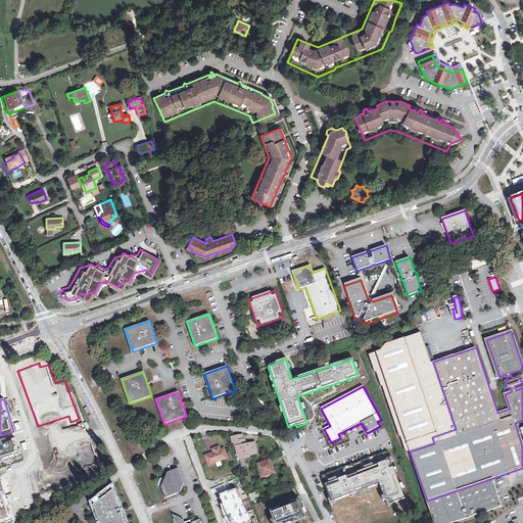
[(15,435),(0,439),(0,461),(21,455),(15,435)]
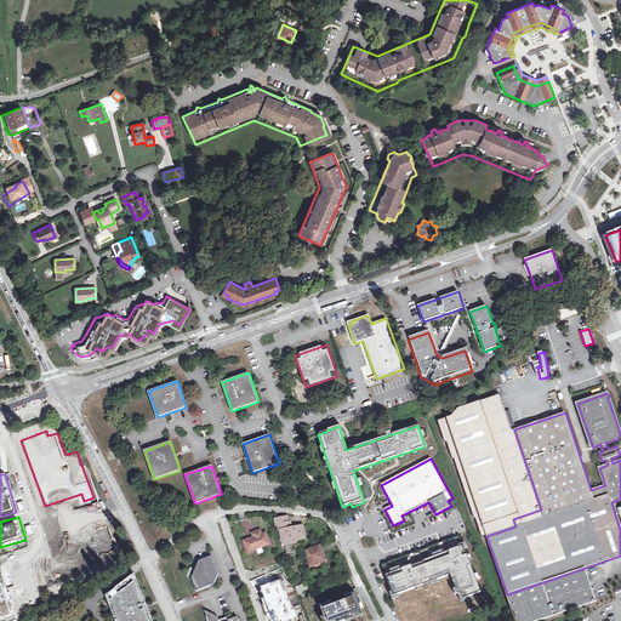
[(246,534),(254,530),(248,518),(240,522),(246,534)]
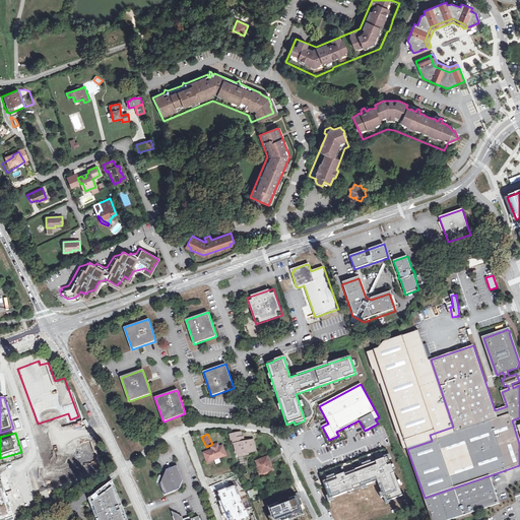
[(100,462),(91,438),(54,451),(57,460),(39,466),(44,481),(100,462)]
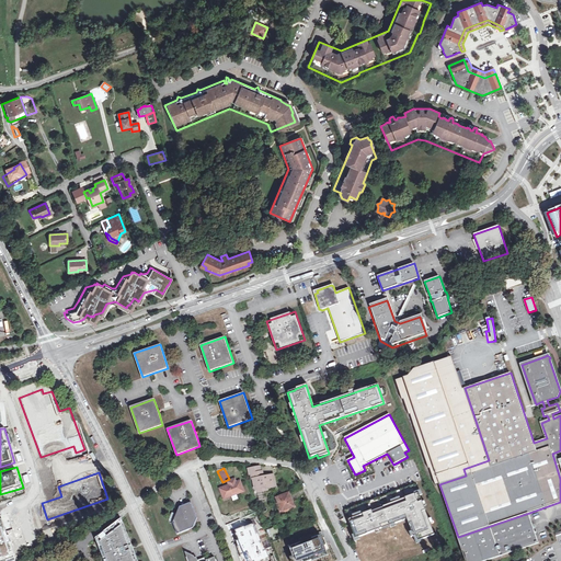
[(251,474),(252,480),(254,480),(256,490),(266,488),(266,489),(275,487),(273,476),(263,478),(262,472),(261,472),(251,474)]
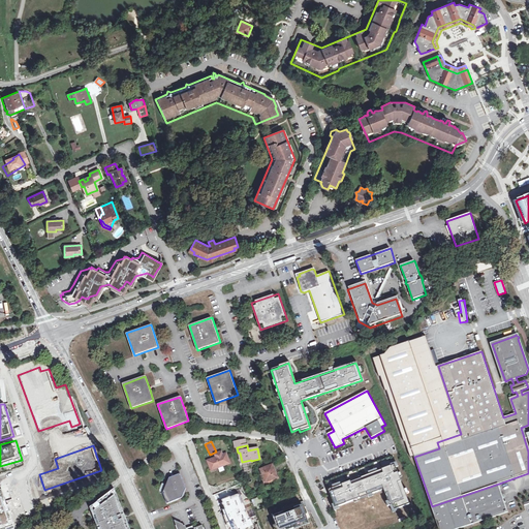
[(219,453),(214,455),(215,458),(207,461),(209,466),(210,465),(212,470),(216,469),(217,467),(221,465),(223,466),(230,464),(226,454),(222,455),(220,456),(219,453)]
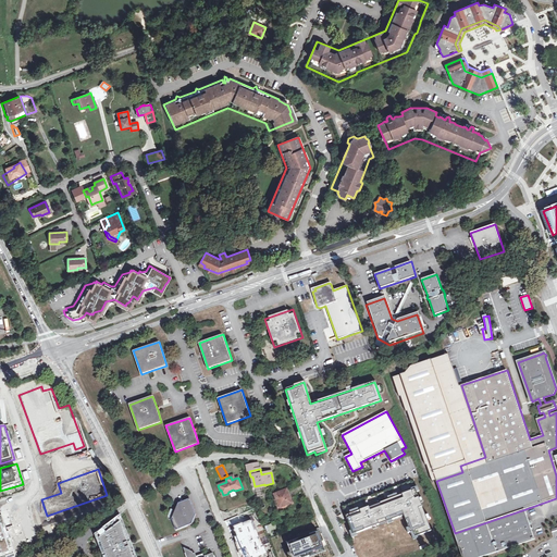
[(342,506),(345,516),(346,515),(411,490),(410,489),(415,487),(417,486),(413,479),(342,506)]
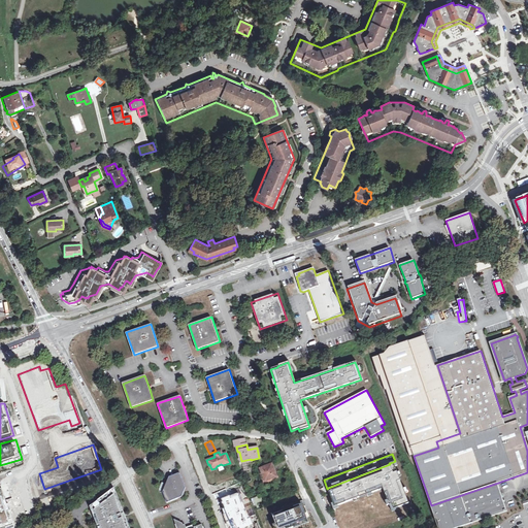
[(328,488),(327,489),(334,509),(338,507),(337,505),(353,499),(354,501),(357,500),(356,498),(367,493),(368,496),(372,495),(371,492),(384,487),(388,498),(385,501),(387,505),(390,504),(392,510),(410,504),(406,494),(408,492),(406,487),(404,488),(400,476),(402,475),(400,470),(398,471),(396,467),(399,466),(396,460),(395,461),(393,462),(389,463),(390,464),(328,488)]
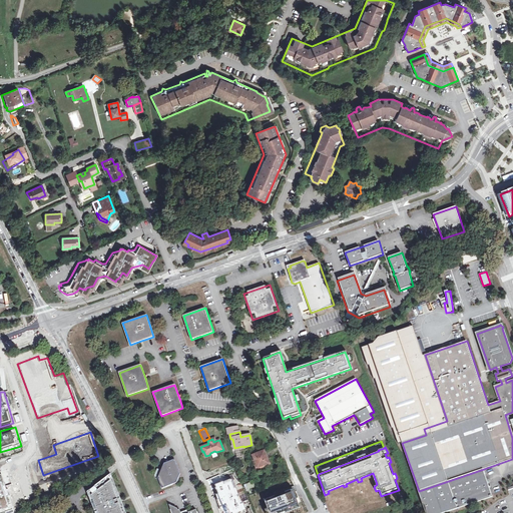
[(269,464),(264,452),(252,456),(258,468),(269,464)]
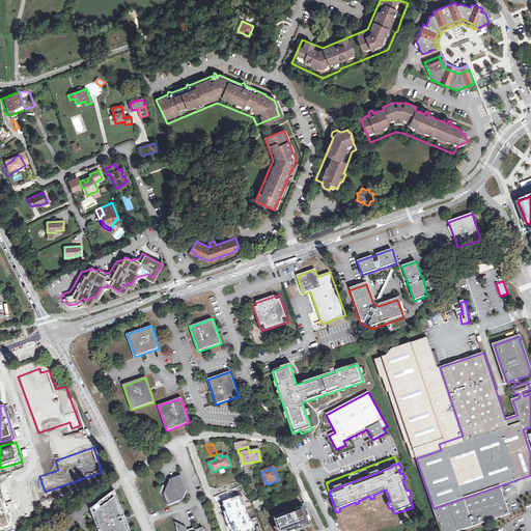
[(187,491),(180,475),(170,480),(164,495),(168,506),(183,500),(187,491)]
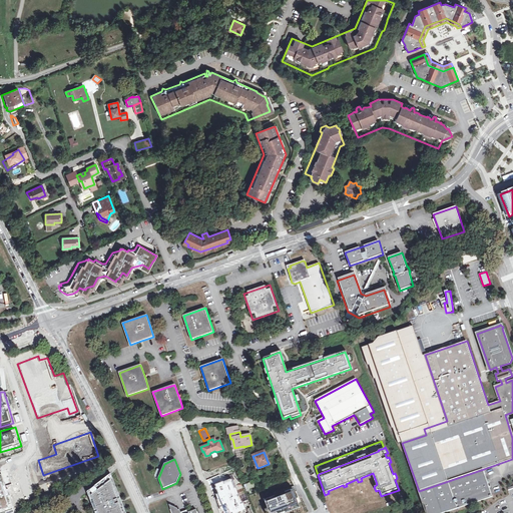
[(484,469),(419,491),(426,512),(446,512),(494,497),(490,484),(488,480),(484,469)]
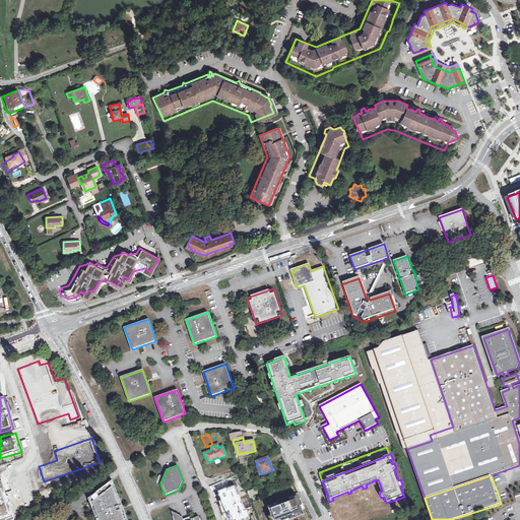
[(110,483),(90,497),(100,519),(123,519),(122,516),(125,515),(123,509),(120,510),(110,483)]
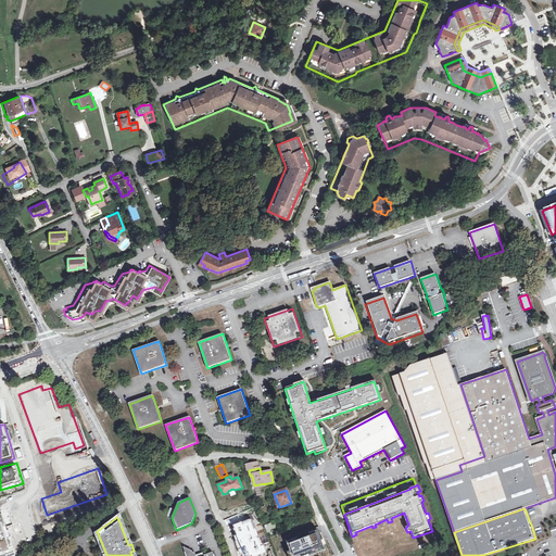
[(266,555),(252,517),(228,526),(240,555),(266,555)]
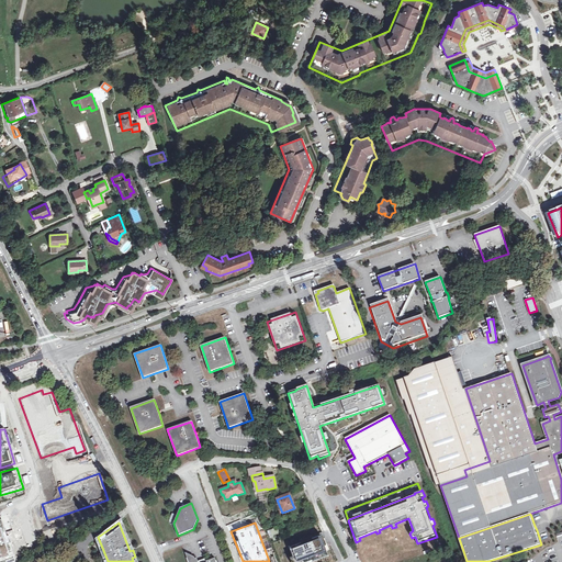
[(6,526),(9,536),(14,535),(11,525),(6,526)]
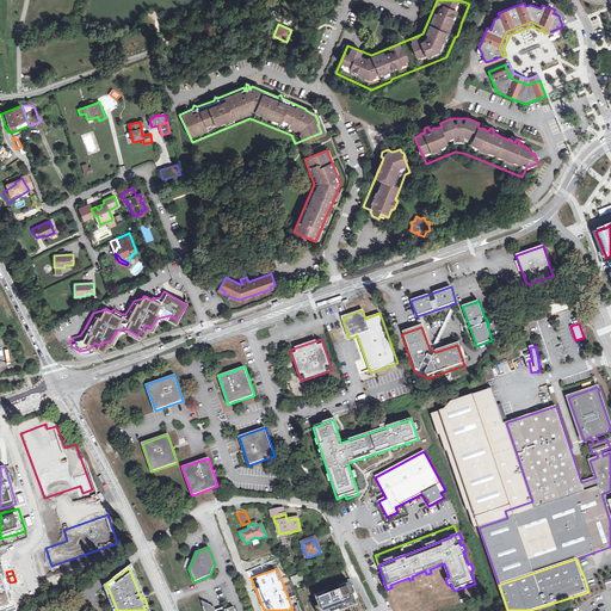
[(0,599),(1,603),(10,599),(11,603),(12,604),(18,603),(12,586),(8,587),(2,573),(0,574),(0,599)]
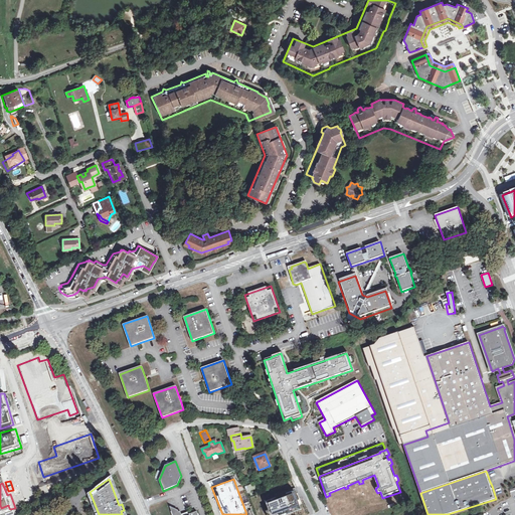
[(254,491),(251,485),(244,488),(247,494),(254,491)]
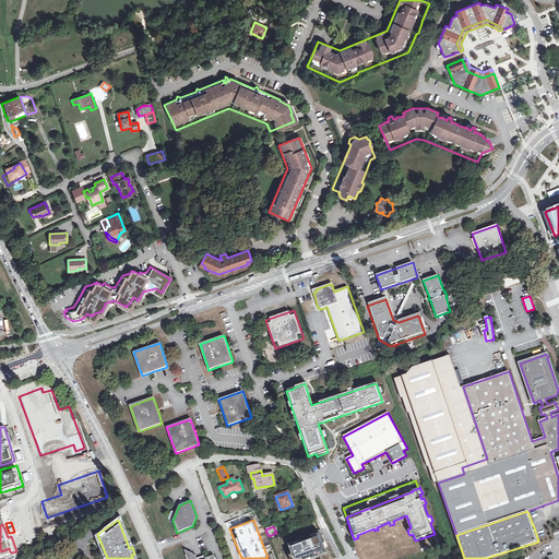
[(309,558),(328,552),(320,532),(287,544),(293,558),(309,558)]
